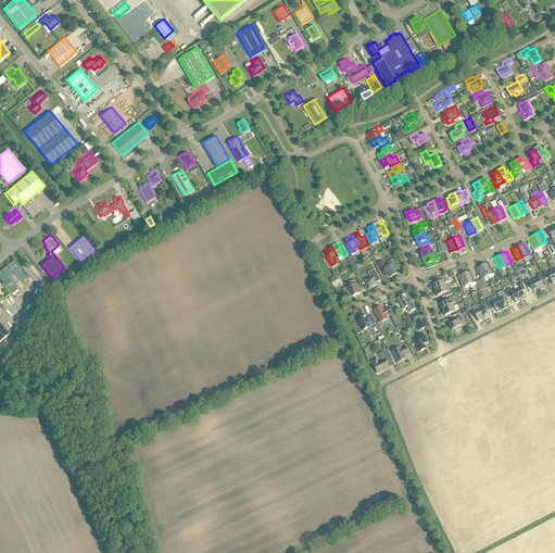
[(396,264),(393,256),(388,260),(390,264),(383,267),(386,273),(388,272),(390,275),(396,272),(393,265),(396,264)]
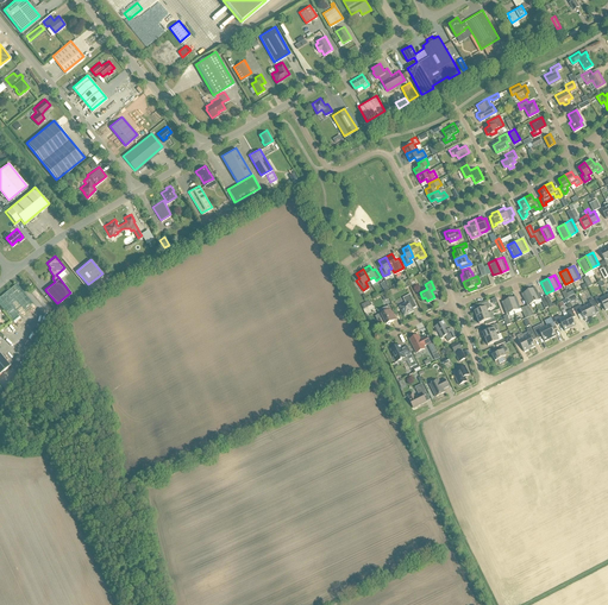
[(24,309),(32,303),(20,284),(16,287),(14,285),(0,294),(0,300),(12,317),(24,310),(24,309)]
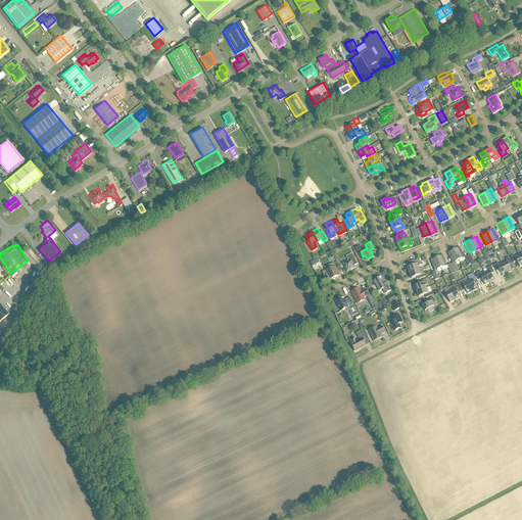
[(459,244),(453,247),(458,257),(464,254),(459,244)]
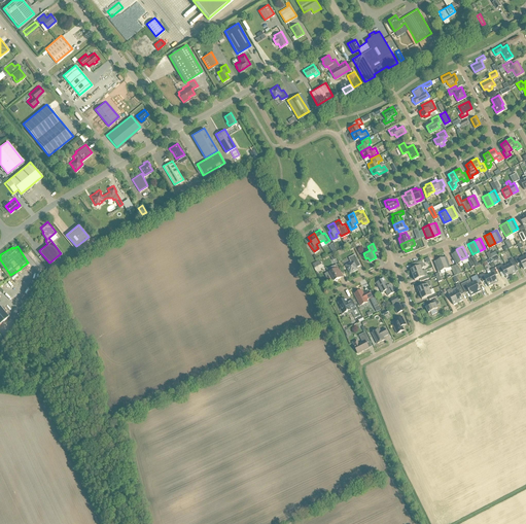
[(461,259),(456,249),(450,252),(455,263),(461,259)]
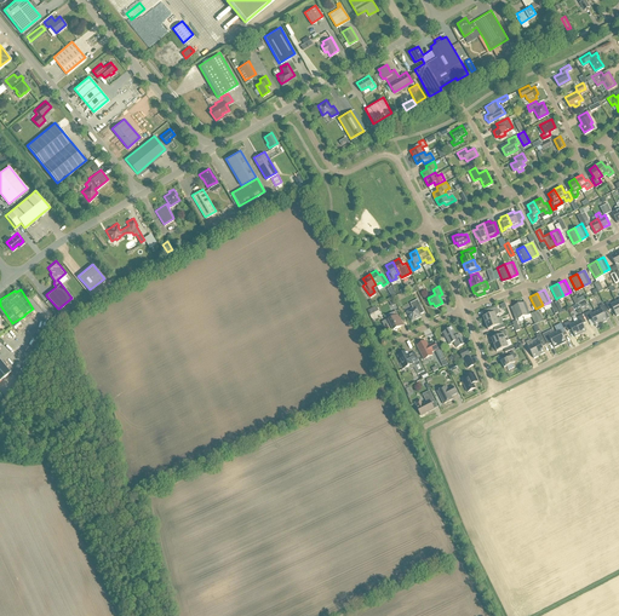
[(423,310),(417,298),(410,301),(412,306),(406,310),(411,318),(418,315),(417,314),(423,310)]
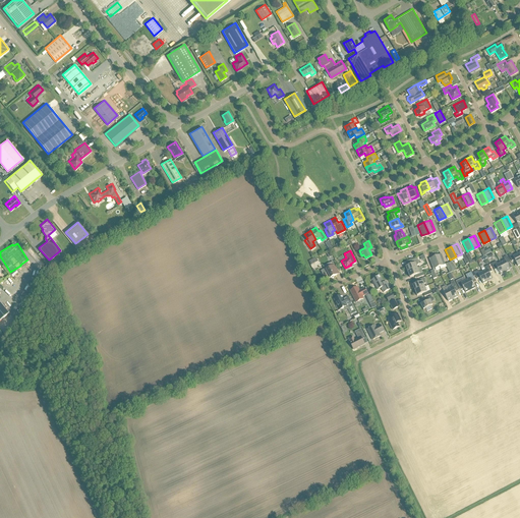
[(441,251),(435,254),(439,265),(445,263),(441,251)]
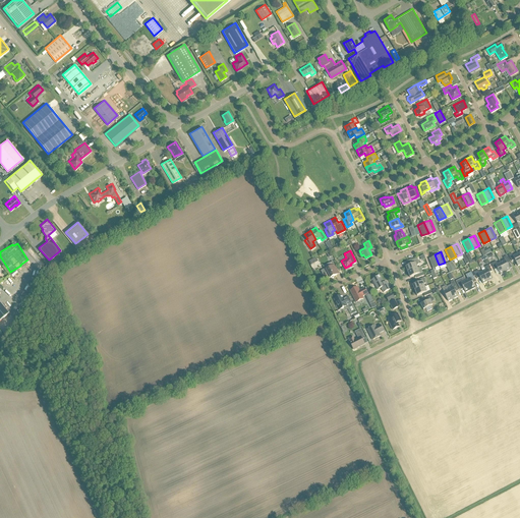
[(519,262),(519,257),(517,251),(512,254),(511,251),(508,252),(511,259),(514,257),(517,264),(519,262)]
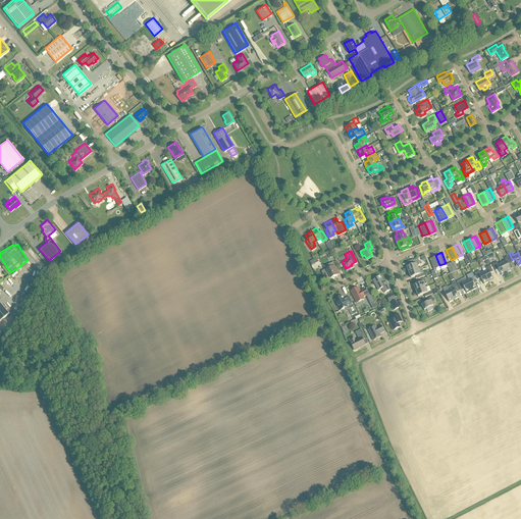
[(505,259),(501,261),(506,270),(510,268),(507,262),(510,261),(507,254),(504,256),(505,259)]
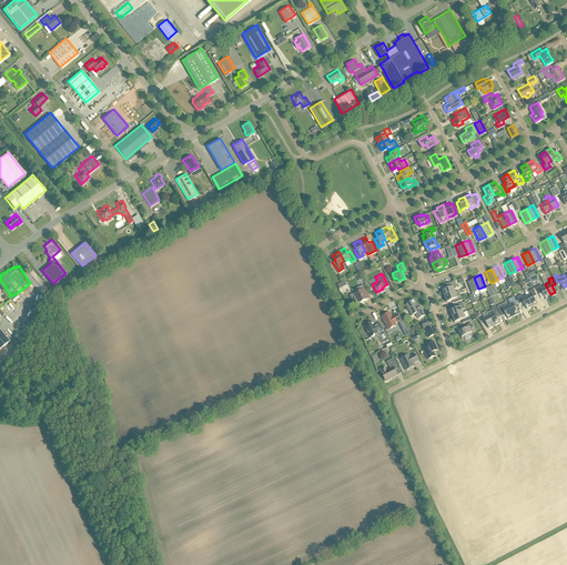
[(478,289),(474,278),(467,280),(472,291),(478,289)]
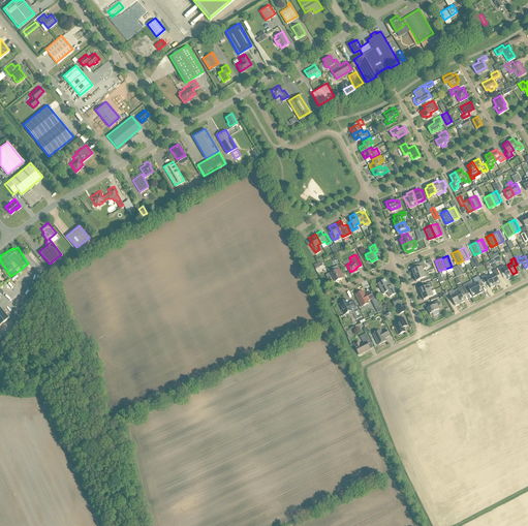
[(411,269),(413,274),(424,270),(423,268),(425,266),(424,260),(416,264),(417,267),(411,269)]
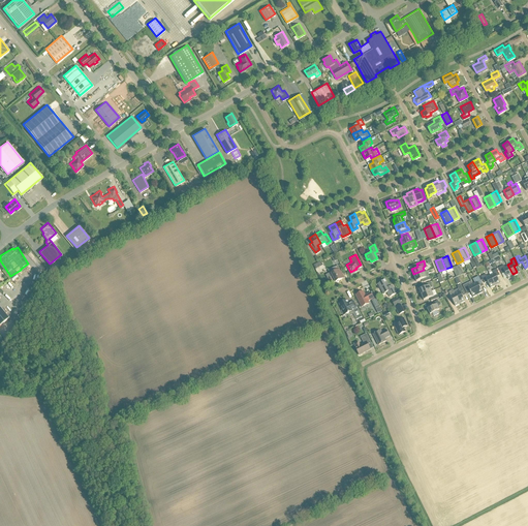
[(513,274),(507,265),(504,266),(503,263),(498,266),(501,272),(504,271),(507,277),(513,274)]
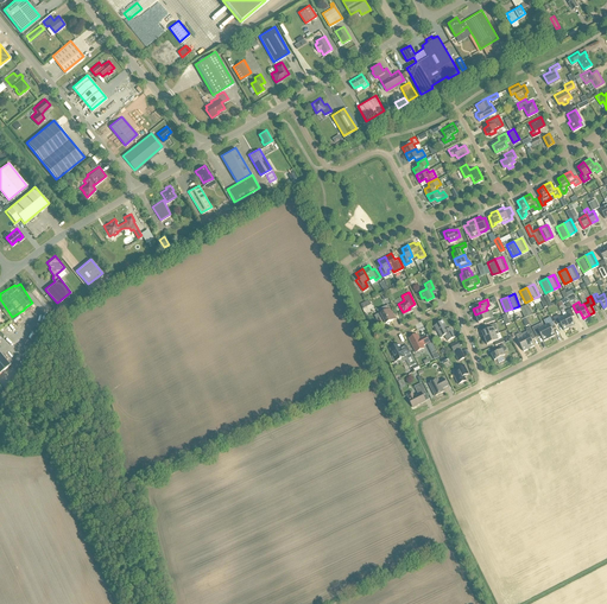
[(379,324),(385,320),(385,322),(386,322),(387,323),(389,322),(389,320),(394,317),(387,303),(377,309),(378,311),(374,313),(379,324)]
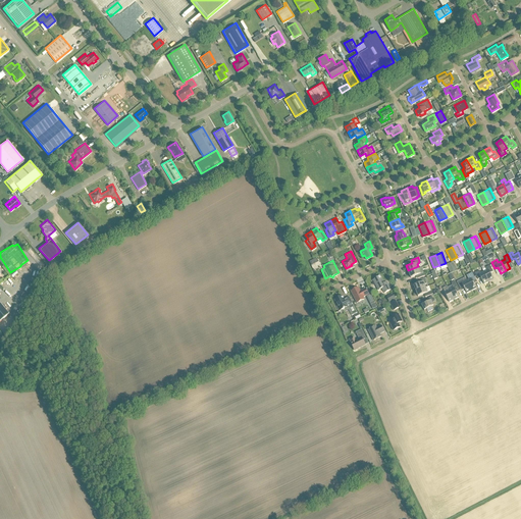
[(485,268),(483,270),(488,279),(492,277),(489,271),(492,269),(489,263),(484,266),(485,268)]
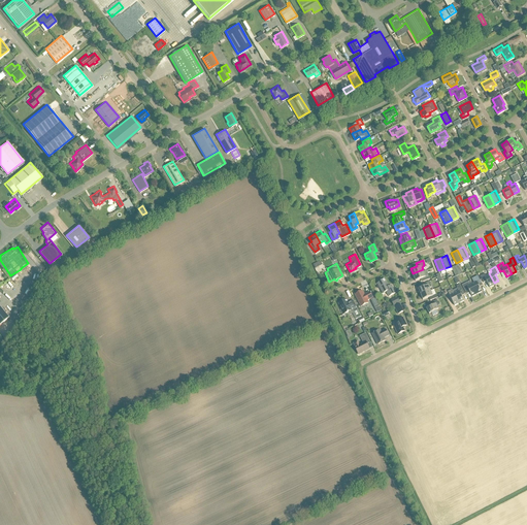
[(423,269),(413,273),(415,279),(421,276),(422,280),(429,276),(427,271),(424,272),(423,269)]
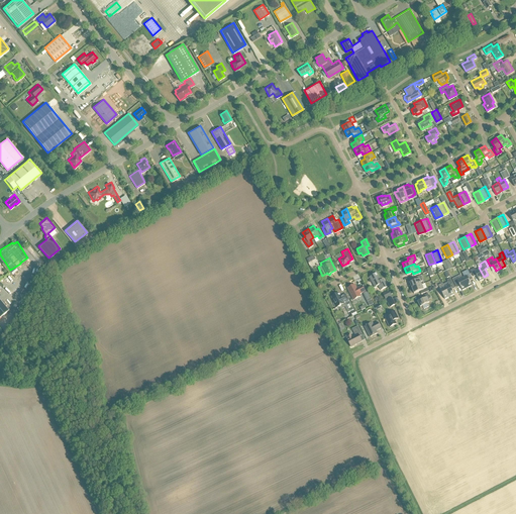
[(484,277),(479,268),(476,269),(475,266),(470,269),(473,275),(476,273),(479,280),(484,277)]
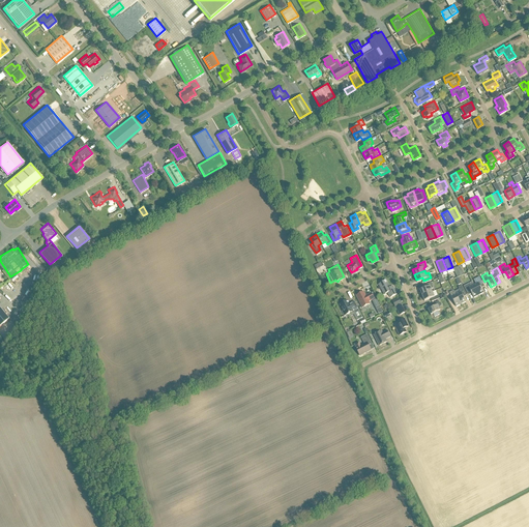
[(478,293),(482,290),(479,284),(482,283),(478,274),(473,277),(475,282),(473,283),(478,293)]
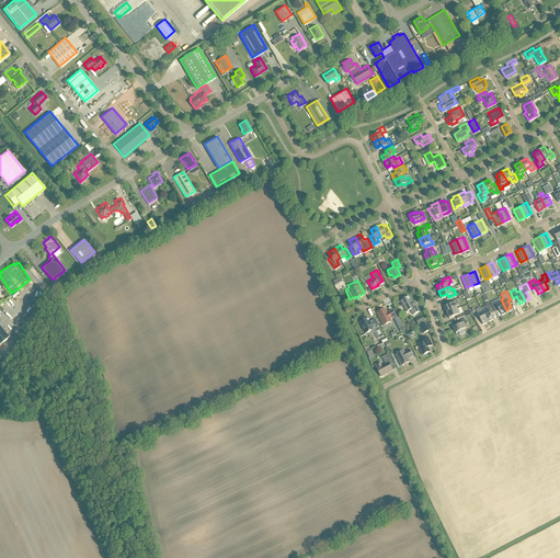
[(412,303),(408,295),(401,298),(404,306),(406,309),(410,308),(412,312),(420,309),(415,302),(412,303)]
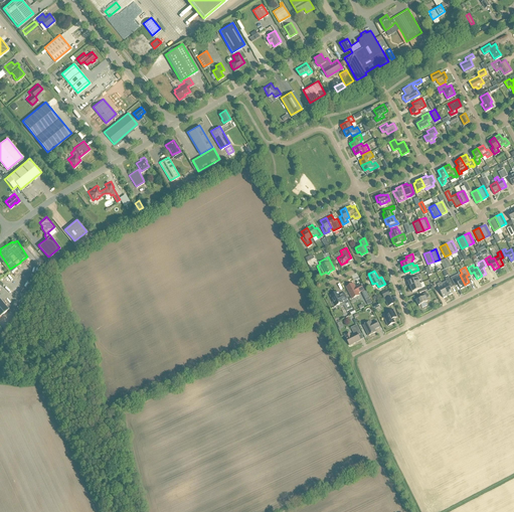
[(465,285),(460,275),(458,272),(450,276),(454,283),(457,281),(460,287),(465,285)]
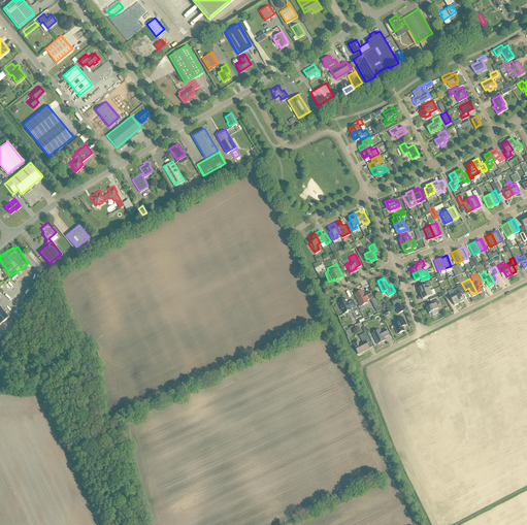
[(418,287),(420,292),(430,289),(429,286),(431,285),(429,280),(423,282),(424,285),(418,287)]
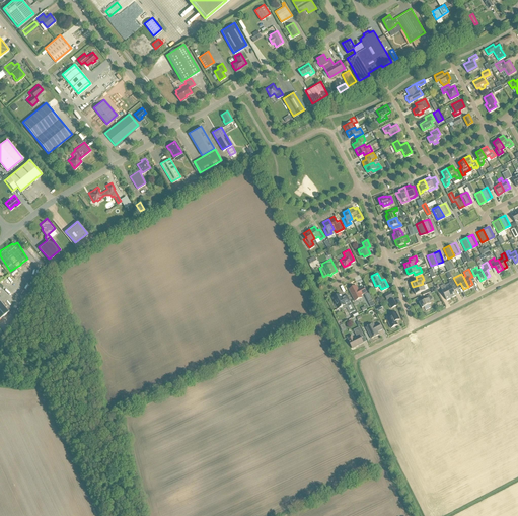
[(444,284),(445,286),(450,296),(455,293),(452,287),(455,285),(451,278),(448,279),(449,281),(444,284)]
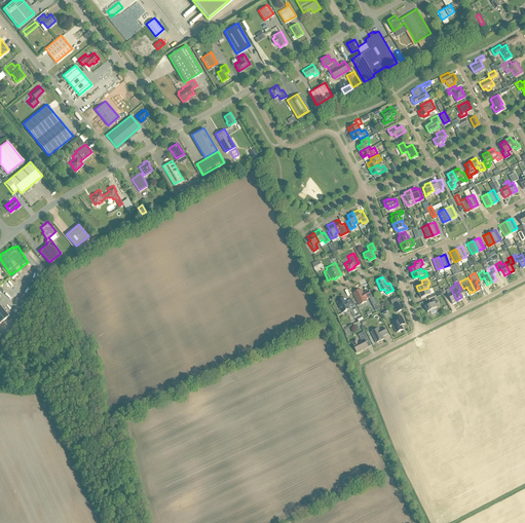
[(366,297),(369,296),(373,304),(376,302),(377,302),(372,292),(370,293),(368,289),(363,291),(361,288),(352,292),(359,303),(367,299),(366,297)]
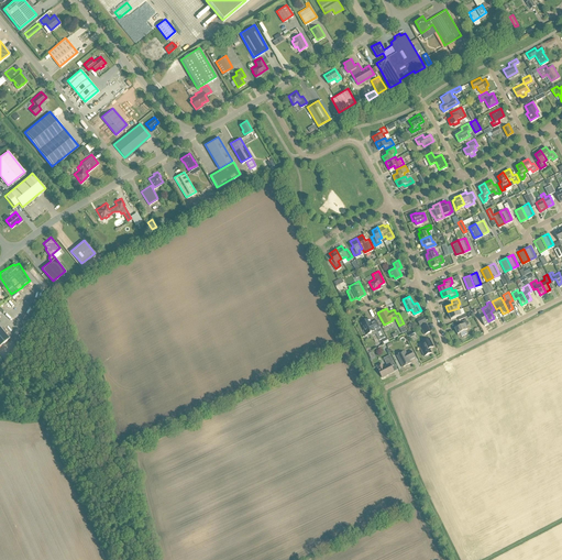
[(459,308),(448,311),(450,318),(456,315),(458,318),(466,315),(465,311),(461,314),(459,308)]
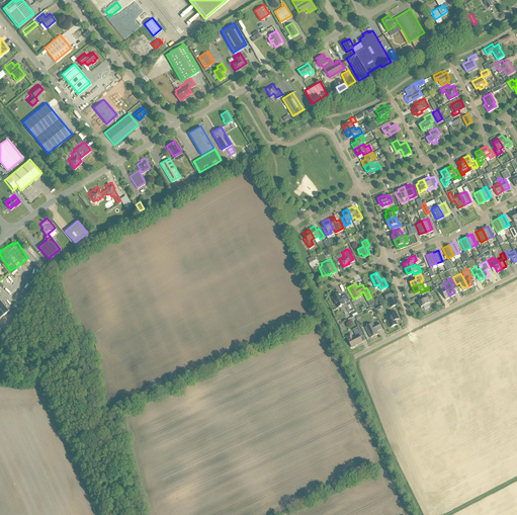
[(449,295),(444,285),(440,288),(445,297),(449,295)]
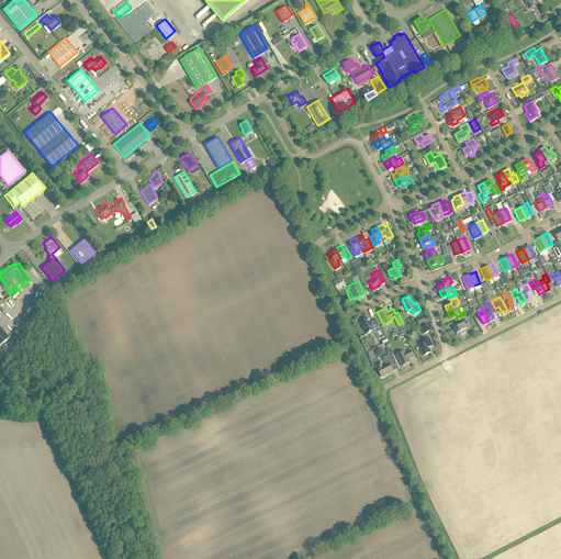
[(378,337),(383,334),(379,325),(378,326),(378,325),(379,324),(376,317),(370,320),(368,316),(366,317),(359,321),(362,327),(361,327),(365,333),(370,330),(371,330),(371,331),(372,331),(372,332),(373,332),(373,331),(374,331),(378,337)]
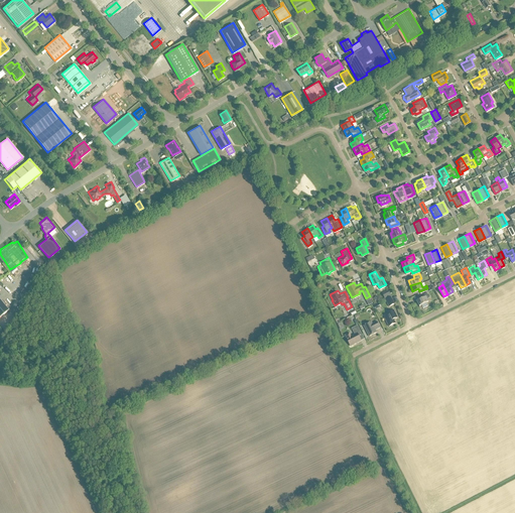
[(427,293),(426,291),(420,293),(422,296),(416,299),(418,304),(421,303),(422,306),(427,303),(426,301),(428,300),(426,297),(430,295),(428,292),(427,293)]
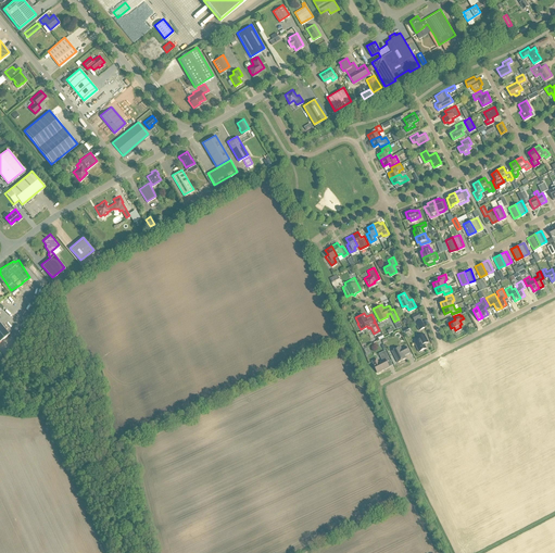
[(420,317),(415,321),(418,328),(425,326),(420,317)]
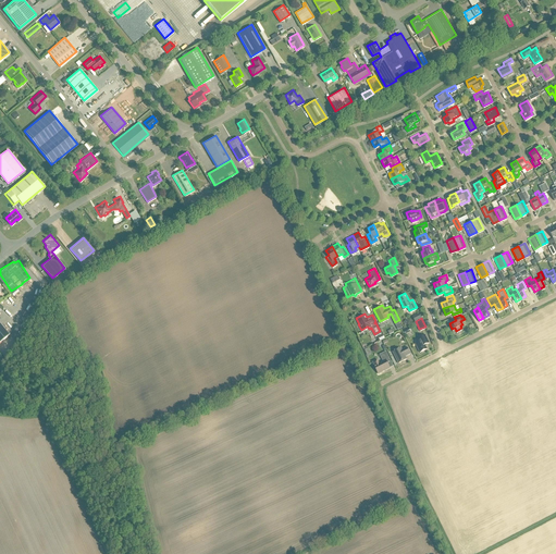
[(0,340),(9,333),(0,322),(0,340)]
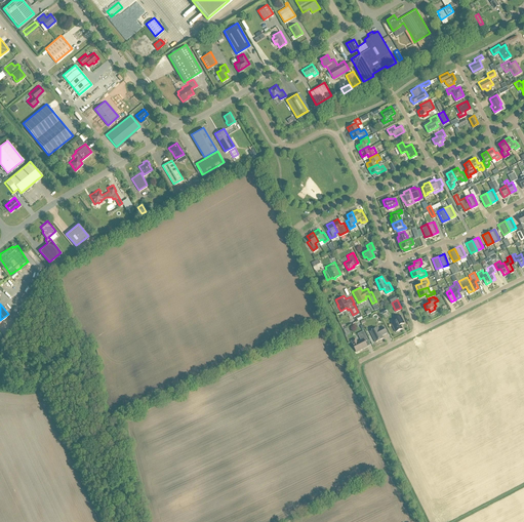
[(403,321),(403,319),(400,314),(394,317),(395,320),(391,322),(395,330),(402,327),(400,323),(403,321)]
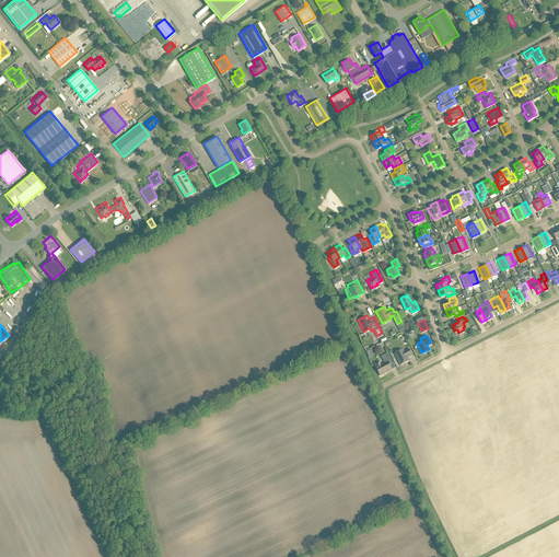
[(411,354),(408,347),(404,350),(403,348),(394,351),(400,363),(408,359),(407,356),(411,354)]
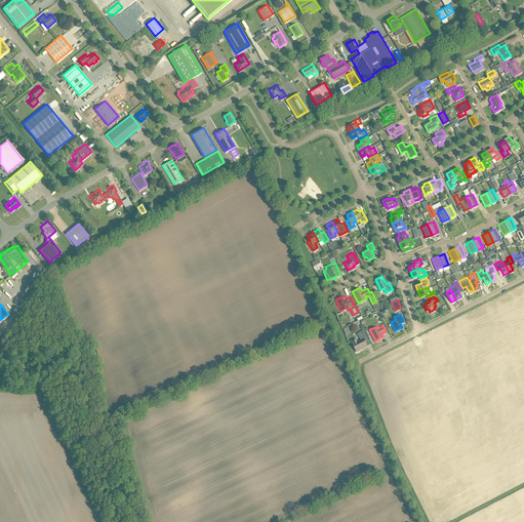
[(350,338),(352,343),(356,350),(366,345),(364,338),(367,337),(363,329),(357,332),(360,338),(357,340),(355,336),(350,338)]
